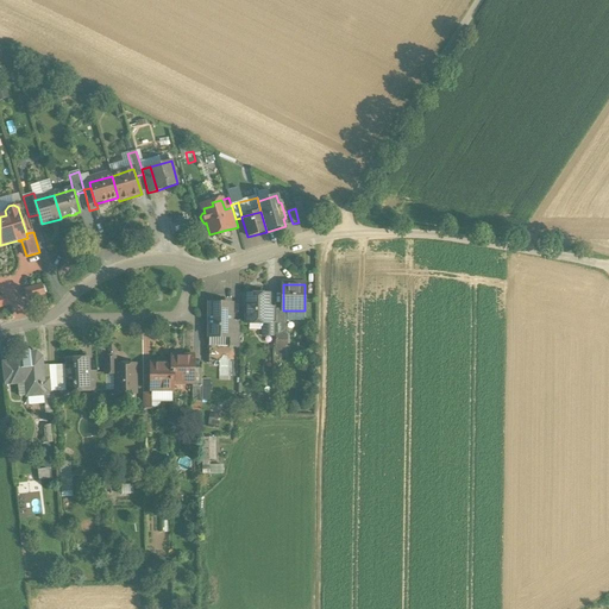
[(42,286),(25,290),(27,299),(44,294),(42,286)]
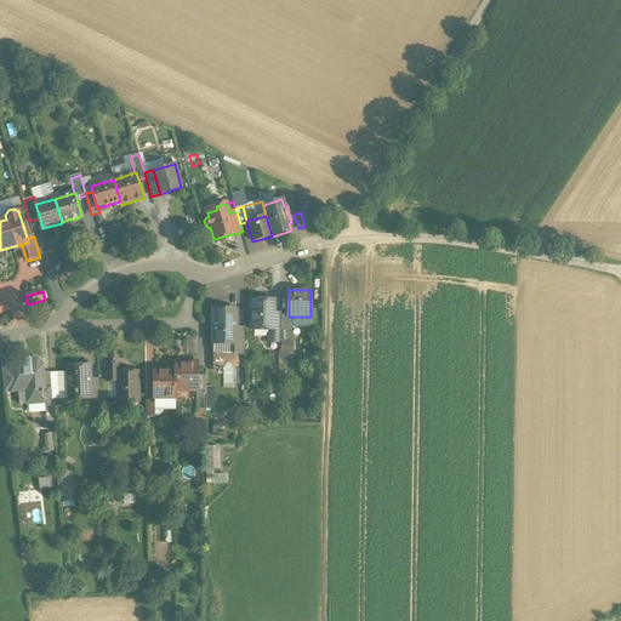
[(274,302),(252,302),(252,331),(268,331),(274,331),(274,315),(274,302)]
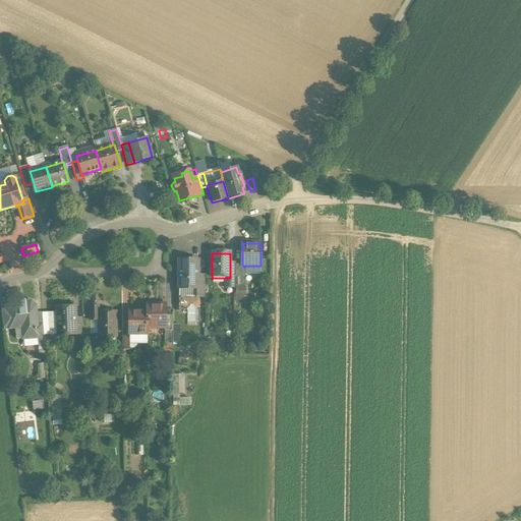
[(197,261),(179,259),(179,288),(196,288),(197,288),(197,277),(197,261)]
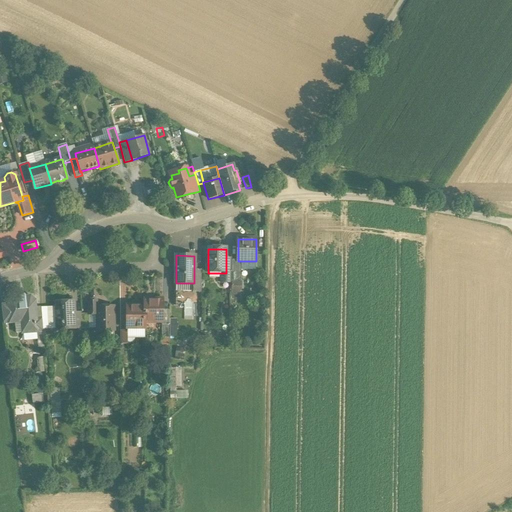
[(231,260),(226,260),(226,273),(221,273),(221,282),(231,282),(231,261),(231,260)]
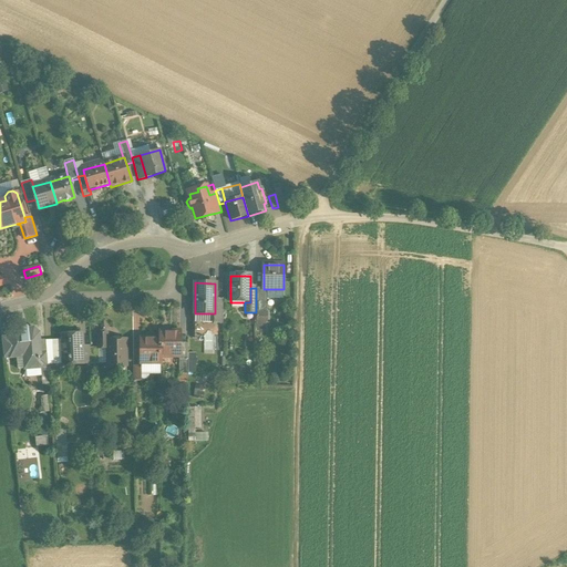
[(264,289),(256,289),(256,312),(267,312),(267,289),(264,289)]
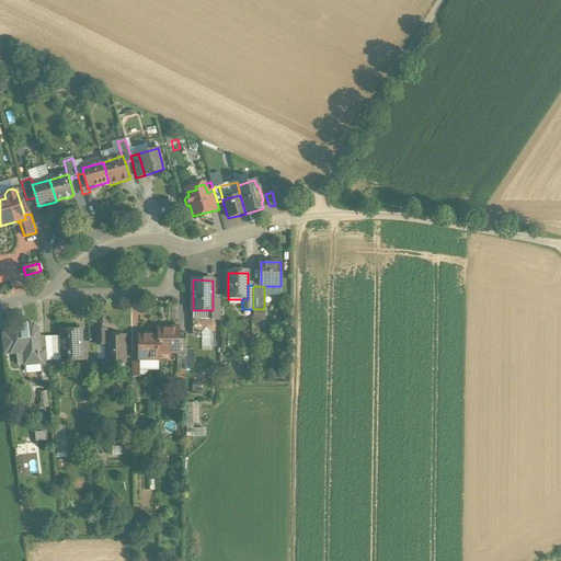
[(220,298),(213,298),(213,310),(212,310),(212,320),(220,320),(220,298)]
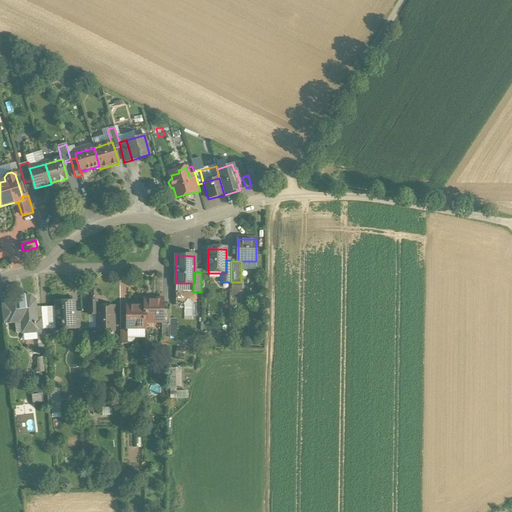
[(242,288),(231,288),(232,300),(242,300),(242,288)]
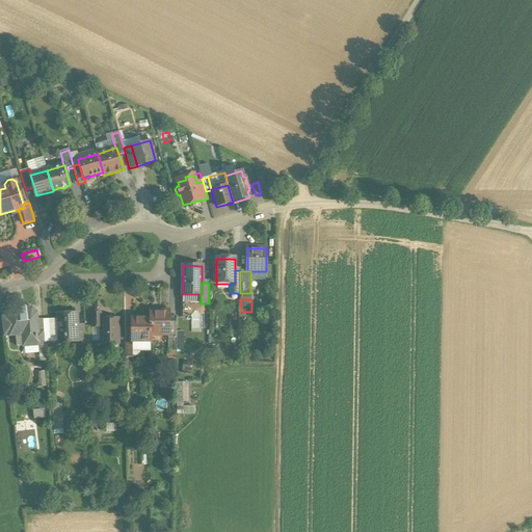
[(31,310),(26,310),(26,311),(20,311),(11,311),(8,315),(8,317),(10,335),(19,335),(22,330),(26,330),(26,336),(24,338),(25,346),(38,345),(37,331),(35,313),(31,310)]
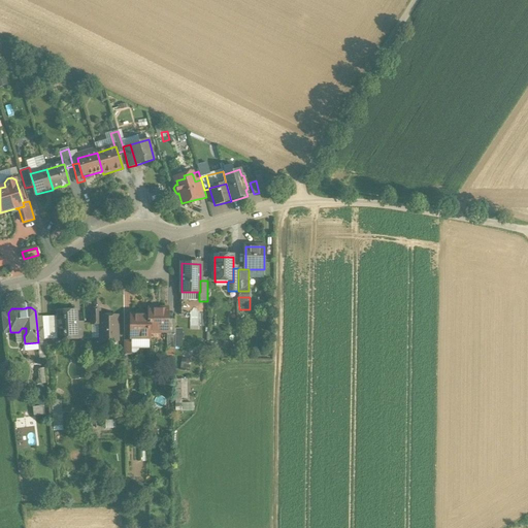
[(168,308),(150,308),(150,315),(150,332),(168,332),(168,308)]
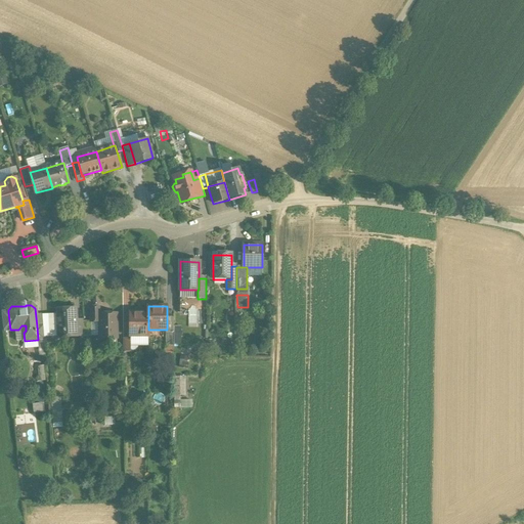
[(71,309),(57,309),(58,339),(77,338),(76,320),(76,308),(75,309),(74,308),(72,308),(71,309)]
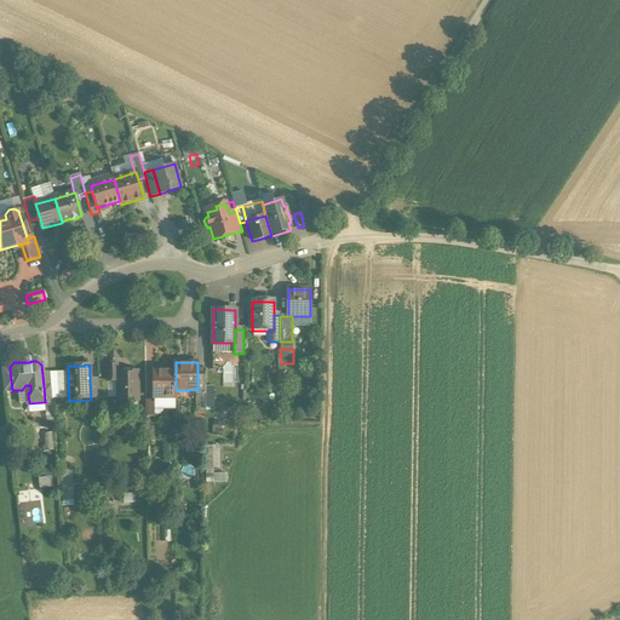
[(118,365),(107,365),(107,379),(118,379),(118,371),(118,365)]
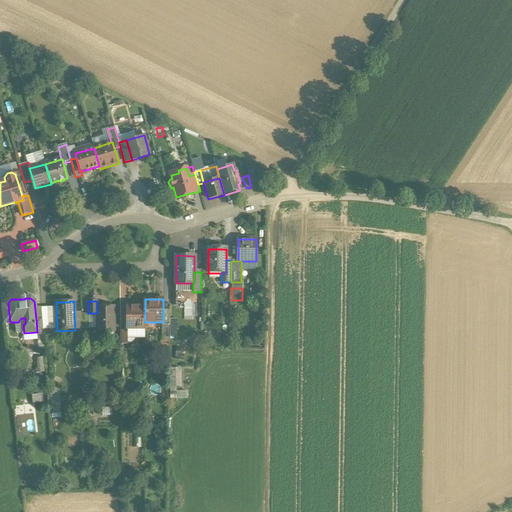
[(145,305),(127,305),(127,328),(145,328),(145,322),(145,305)]
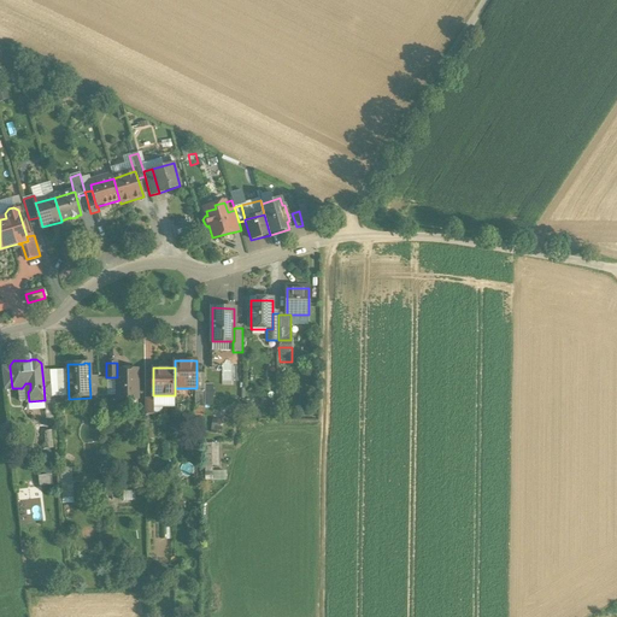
[(137,369),(129,369),(129,371),(125,371),(125,369),(117,369),(117,377),(117,398),(137,398),(137,369)]
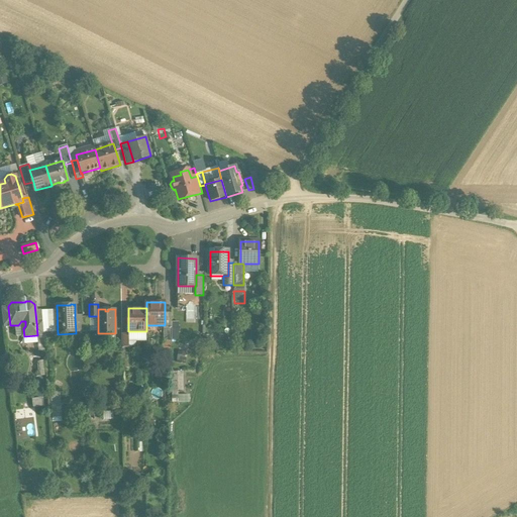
[(173,339),(180,339),(180,322),(172,322),(173,339)]
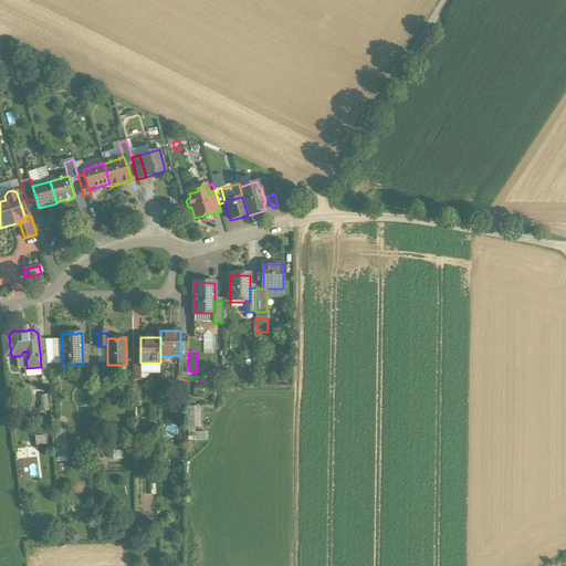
[(142,379),(142,365),(133,365),(133,379),(142,379)]
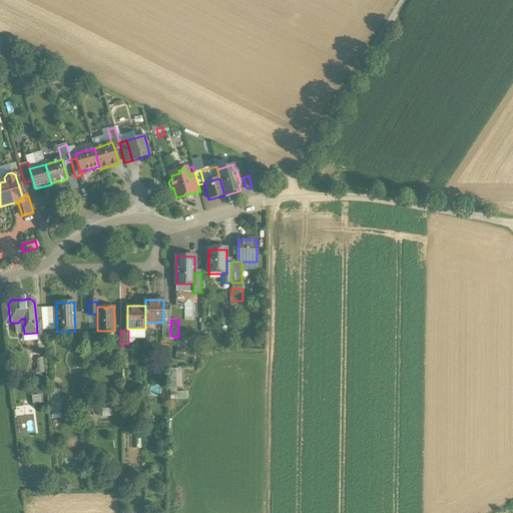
[(187,350),(178,349),(176,361),(185,362),(187,350)]
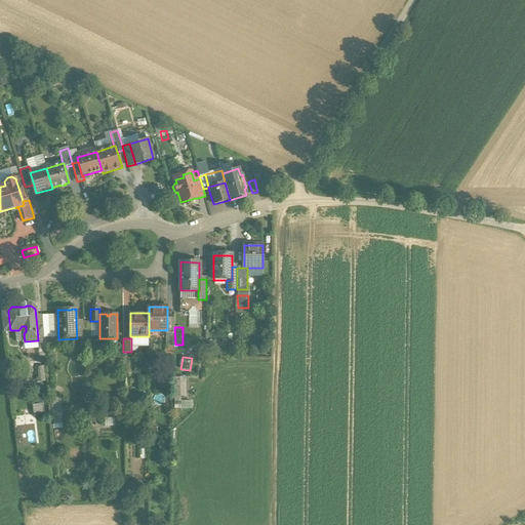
[(174,408),(192,408),(192,401),(179,401),(179,396),(186,396),(186,377),(171,377),(171,394),(174,394),(174,408)]
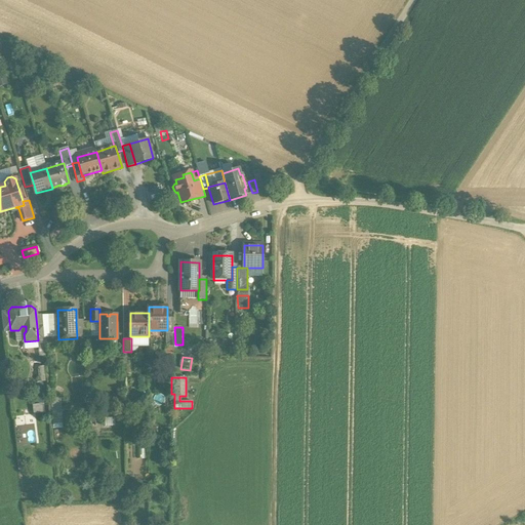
[(53,429),(63,428),(62,397),(52,397),(53,429)]
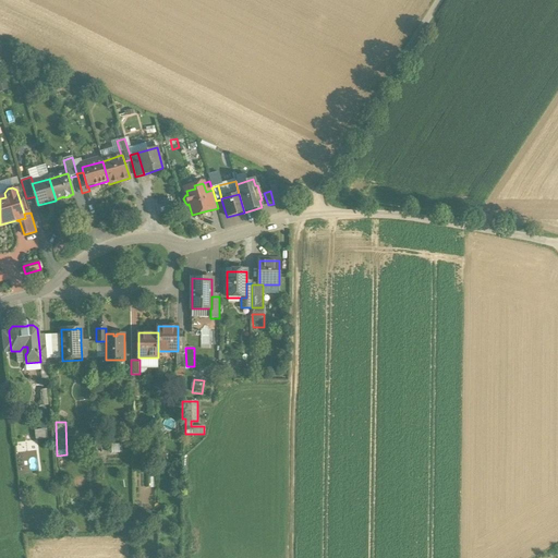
[(45,428),(34,429),(34,439),(46,439),(45,428)]
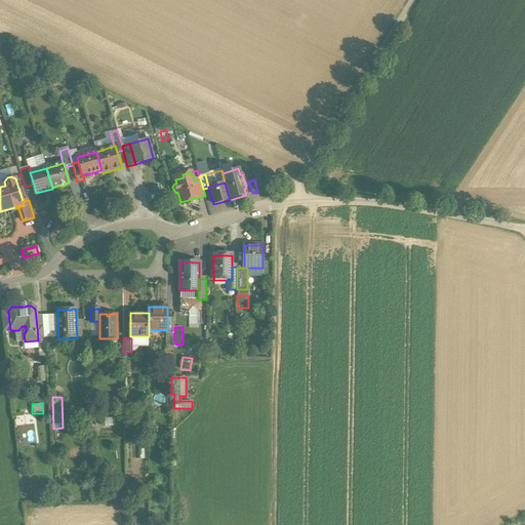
[(169,444),(160,444),(160,458),(169,458),(169,444)]
